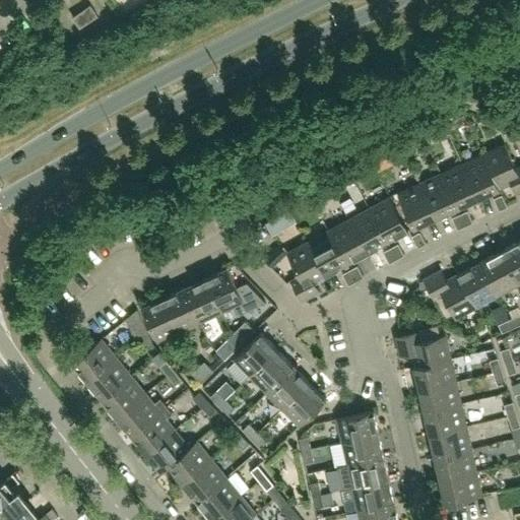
[(79,27),(98,15),(90,5),(72,17),(79,27)]
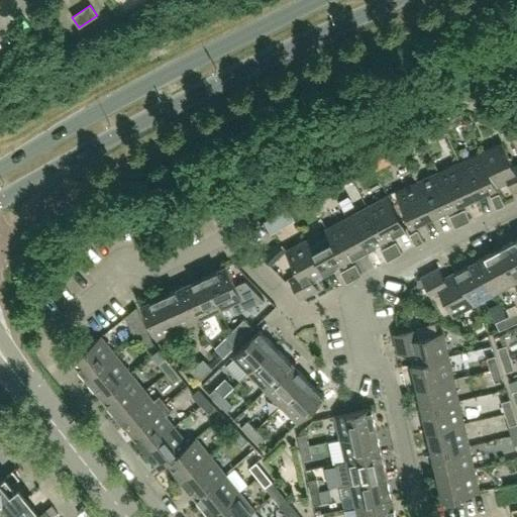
[(516,189),(516,164),(513,166),(502,142),(480,152),(496,186),(508,181),(513,191),(516,189)]
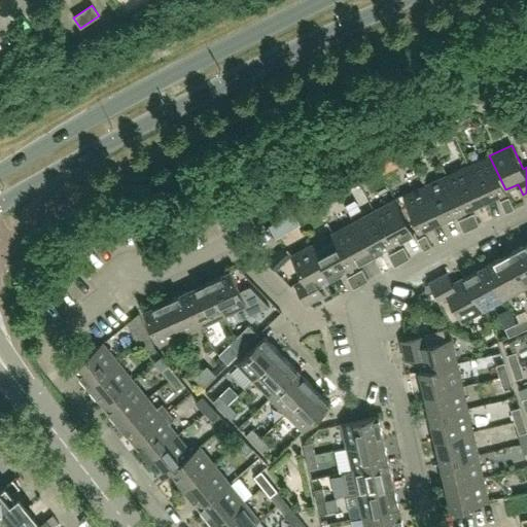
[(393,168),(386,153),(378,157),(385,172),(393,168)]
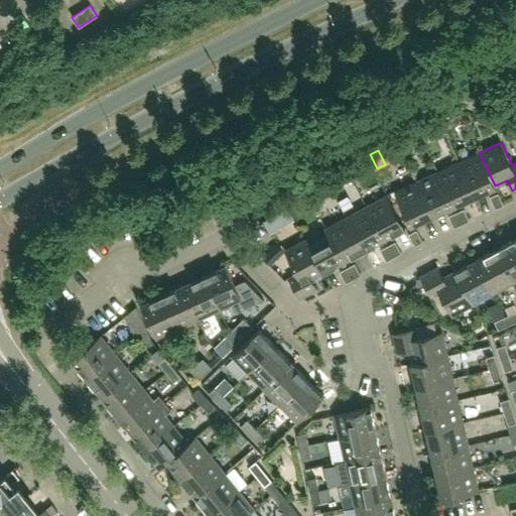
[(495,185),(479,152),(459,161),(474,196),(495,185)]
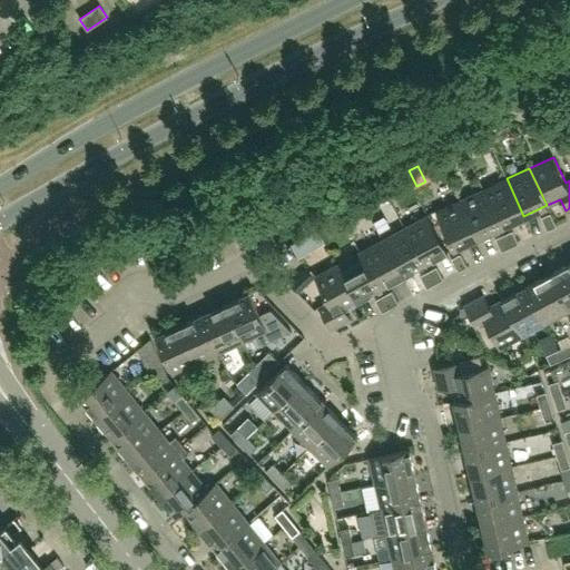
[(523,216),(507,178),(483,189),(501,226),(523,216)]
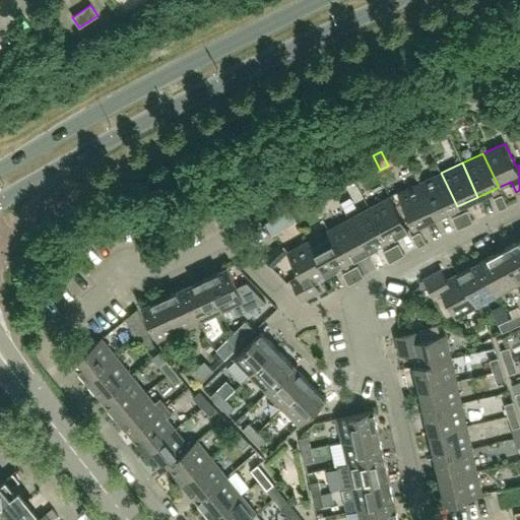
[(457,206),(441,173),(419,182),(436,216),(457,206)]
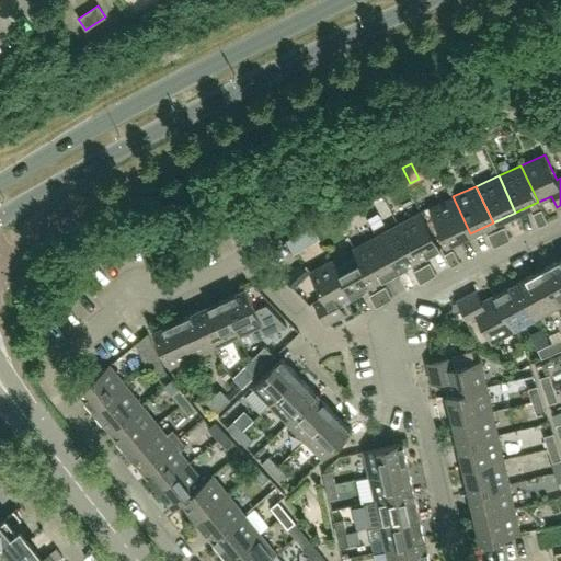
[(470,233),(453,196),(430,207),(446,244),(470,233)]
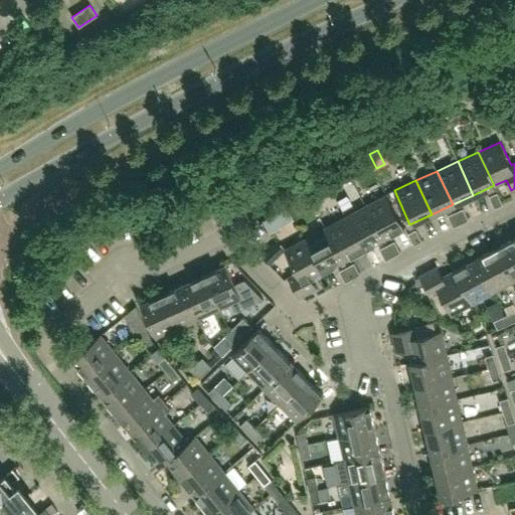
[(340,209),(355,201),(348,185),(332,193),(340,209)]
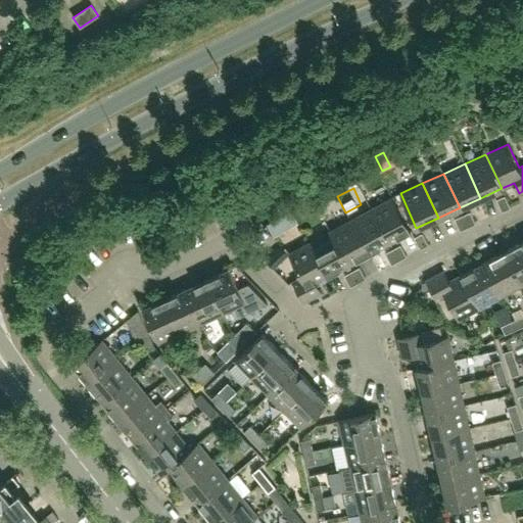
[(511,207),(505,195),(496,199),(502,210),(511,207)]
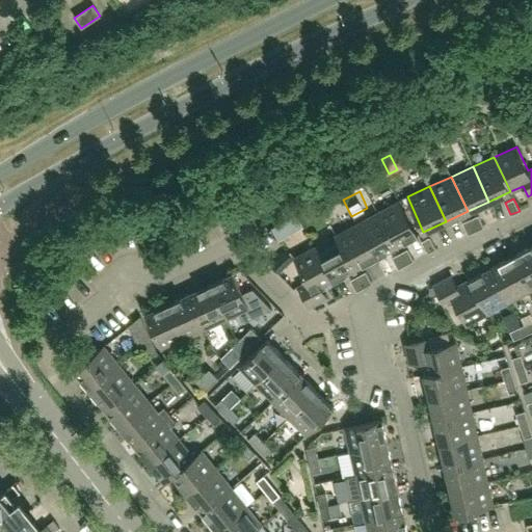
[(418,234),(399,200),(377,212),(396,246),(418,234)]
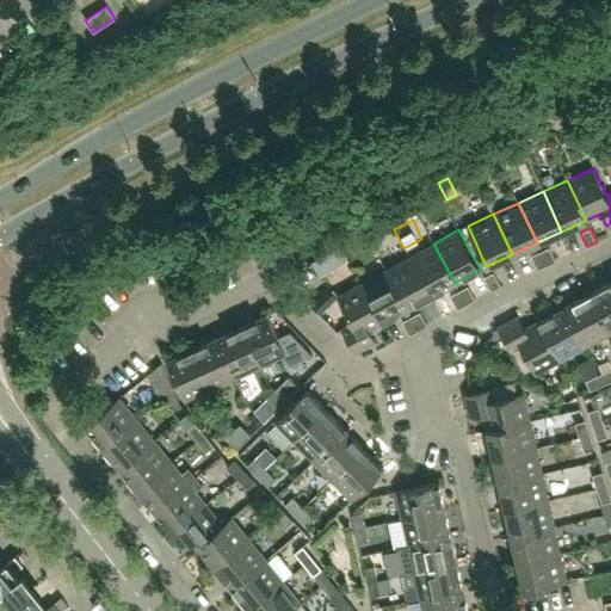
[(455,283),(433,244),(409,257),(431,296),(455,283)]
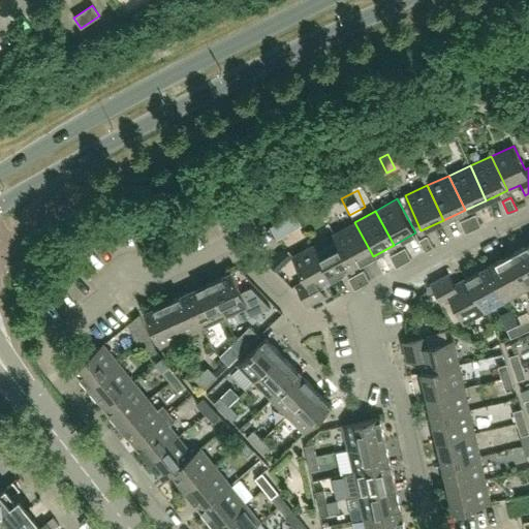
[(475,213),(468,217),(473,229),(481,225),(475,213)]
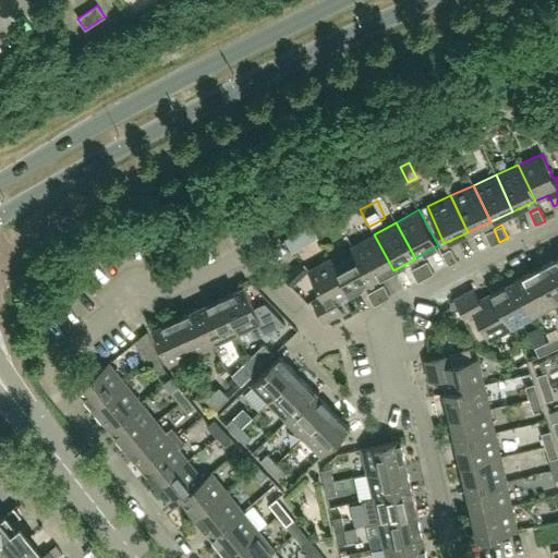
[(490,245),(499,242),(494,229),(485,232),(490,245)]
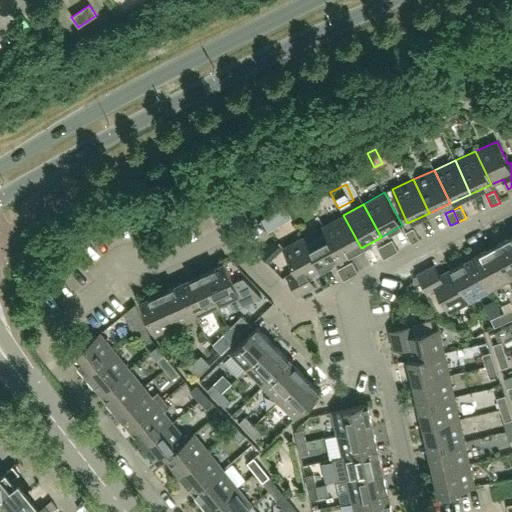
[(272,214),(261,219),(267,231),(278,225),(272,214)]
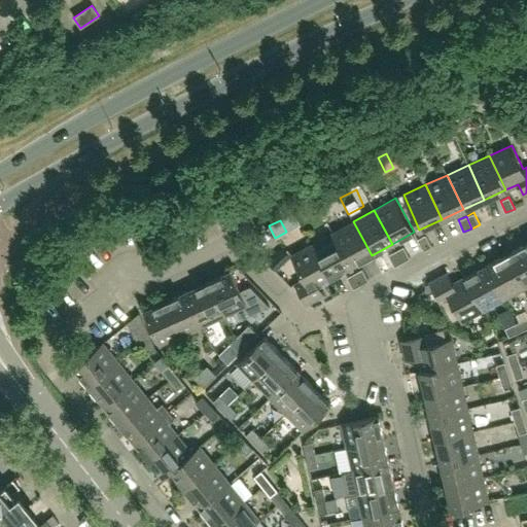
[(372,255),(353,221),(332,233),(351,266),(372,255)]
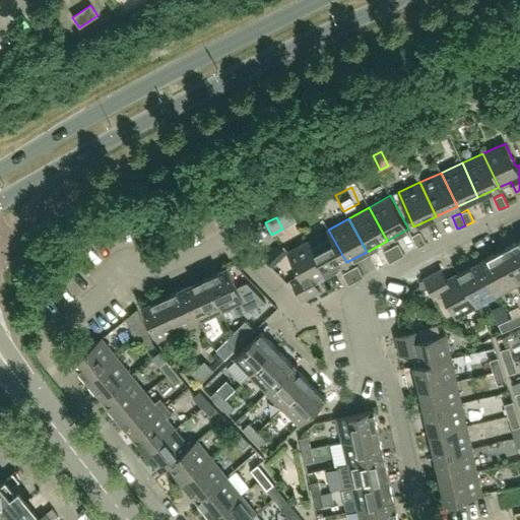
[(346,262),(328,230),(308,240),(326,273),(346,262)]
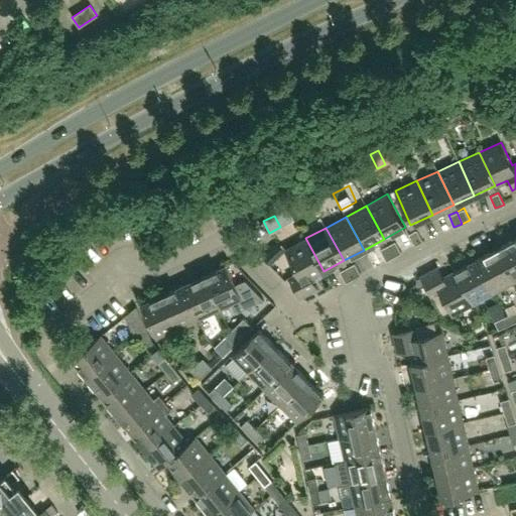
[(422,241),(416,229),(408,234),(415,245),(422,241)]
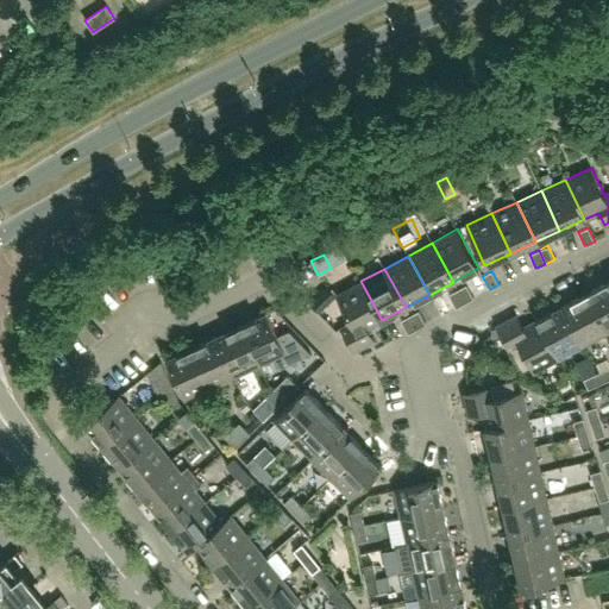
[(608,331),(608,280),(608,281),(585,293),(607,332),(608,331)]
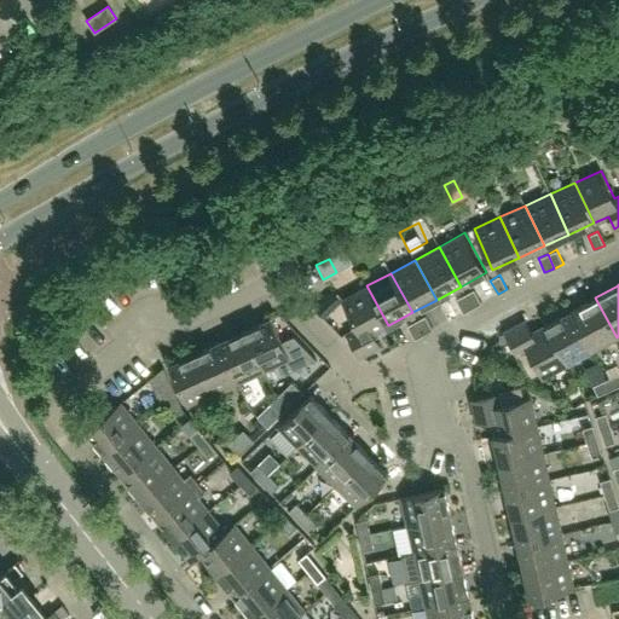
[(388,325),(366,285),(342,300),(357,328),(346,333),(359,357),(381,346),(374,334),(388,325)]
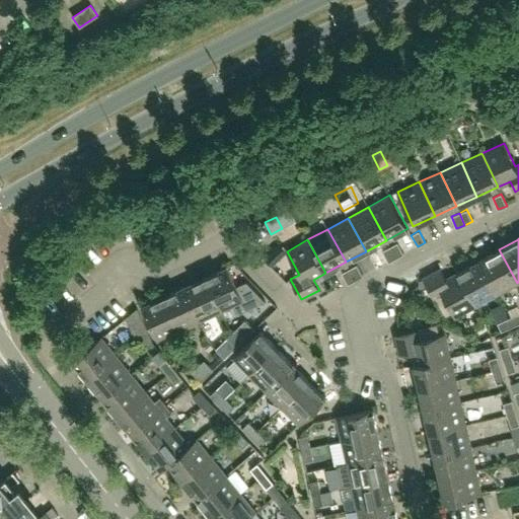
[(397,242),(390,246),(396,257),(403,253),(397,242)]
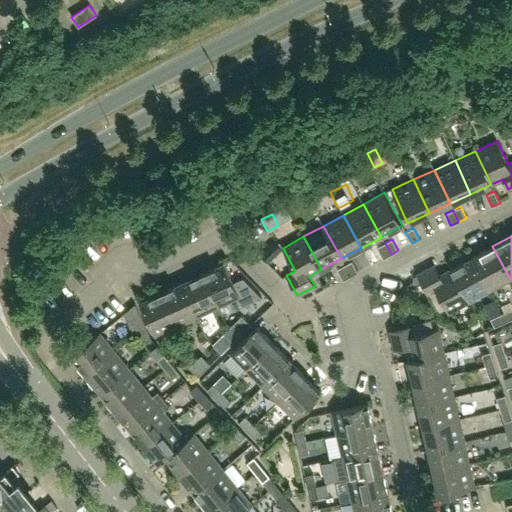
[(383,258),(391,254),(385,243),(377,247),(383,258)]
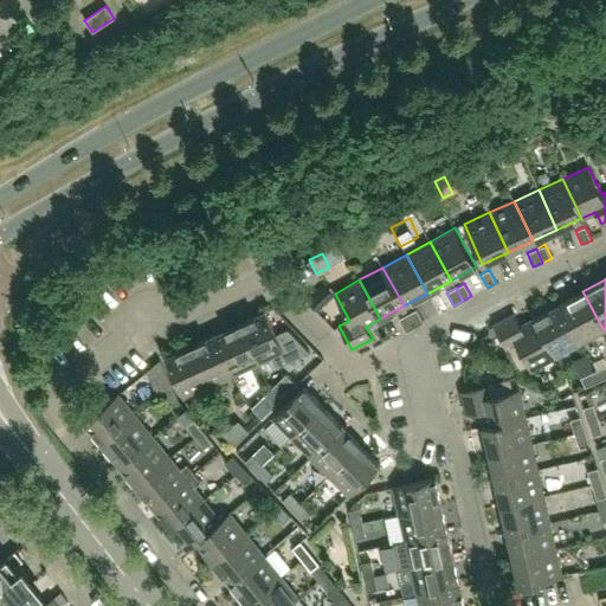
[(604,330),(582,291),(559,304),(580,343),(604,330)]
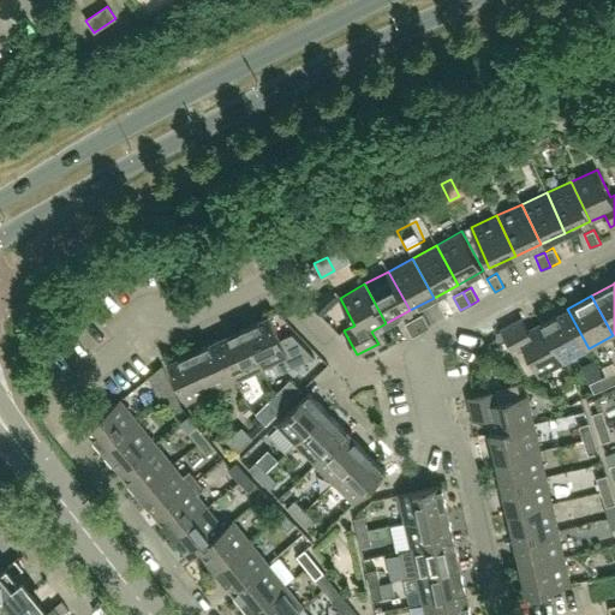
[(321,298),(312,305),(322,315),(330,306),(321,298)]
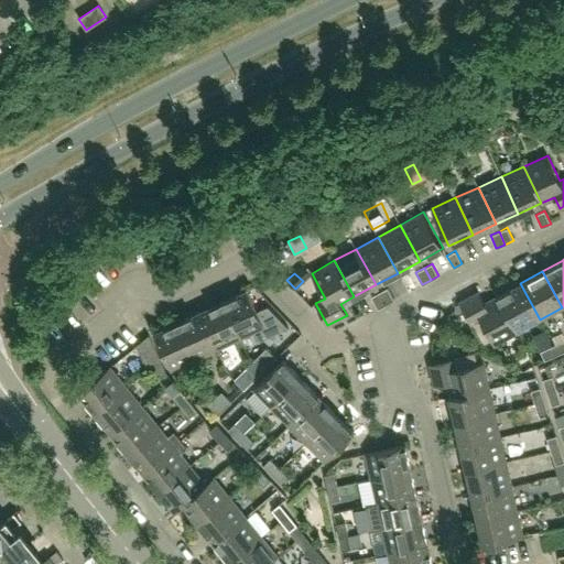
[(540,320),(520,283),(498,295),(518,332),(540,320)]
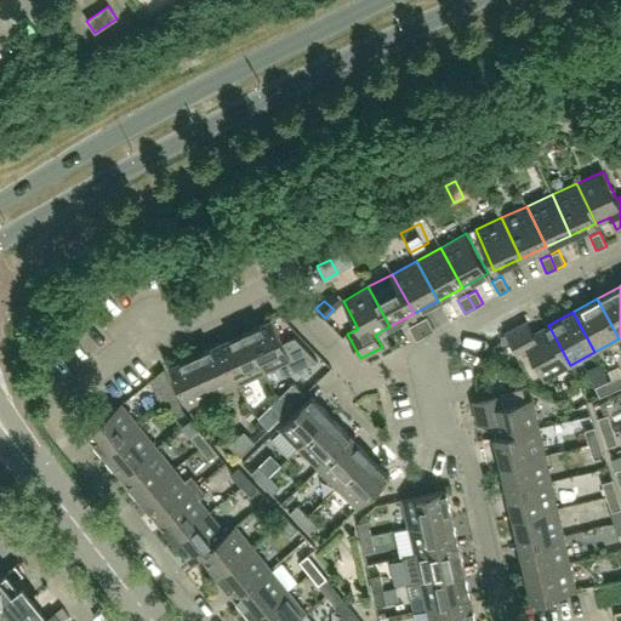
[(427,317),(419,322),(426,335),(434,330),(427,317)]
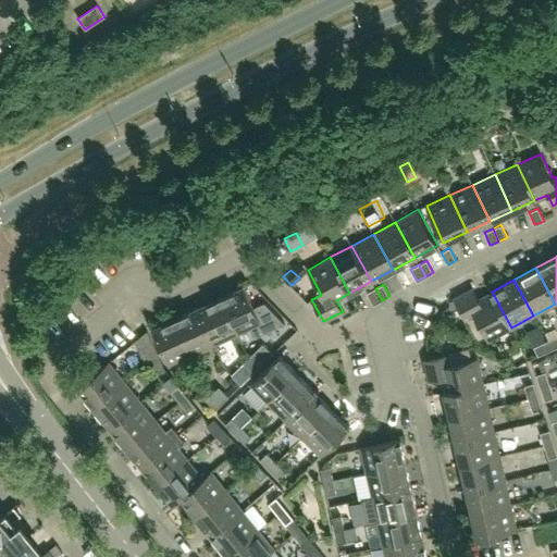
[(263,302),(254,307),(244,286),(220,297),(237,334),(251,327),(256,337),(284,323),(263,302)]
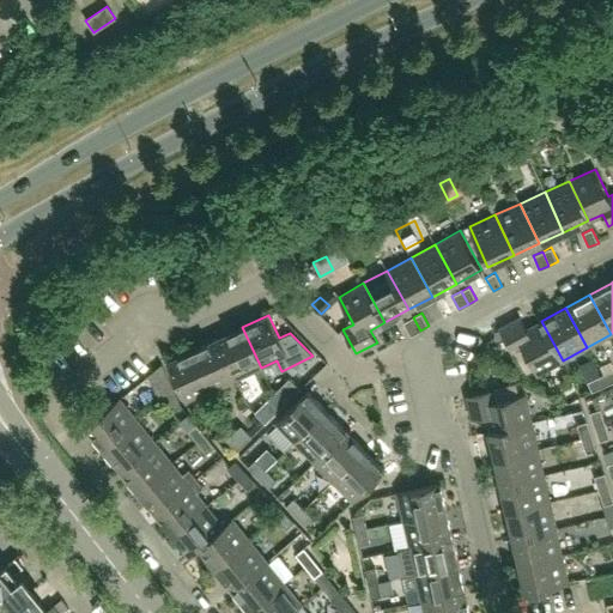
[(411,335),(420,331),(413,317),(404,322),(411,335)]
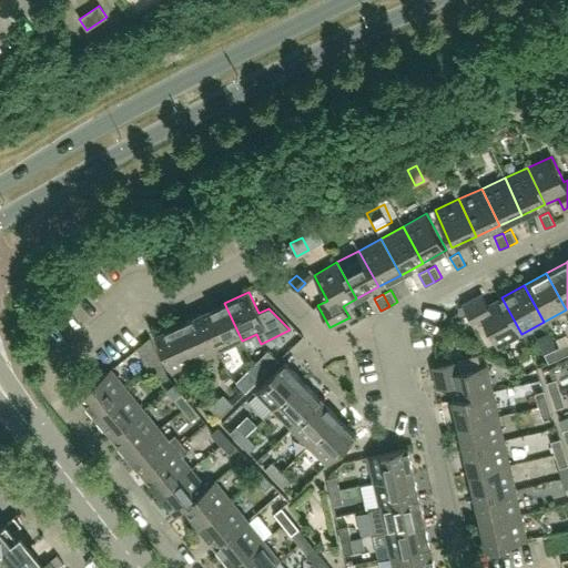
[(521,334),(501,297),(488,305),(483,294),(463,304),(475,326),(485,321),(498,346),(521,334)]
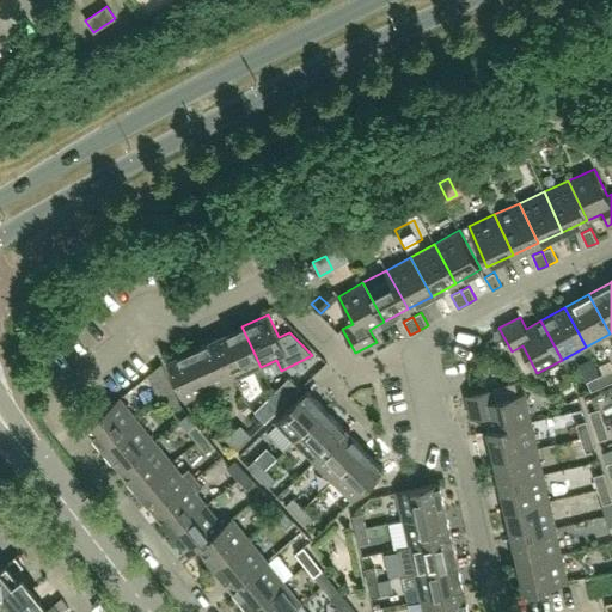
[(261,367),(242,326),(218,337),(236,378),(261,367)]
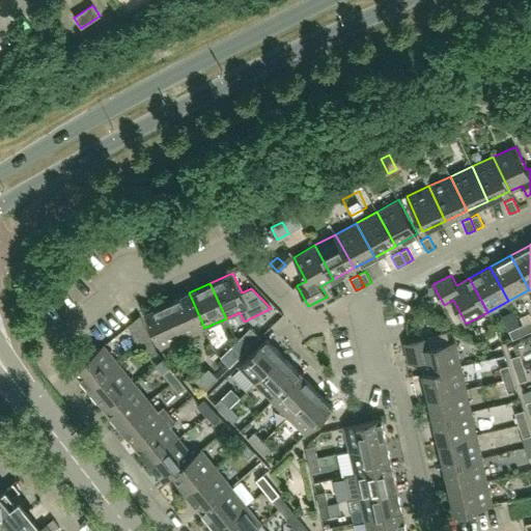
[(204,328),(189,292),(167,303),(184,338),(204,328)]
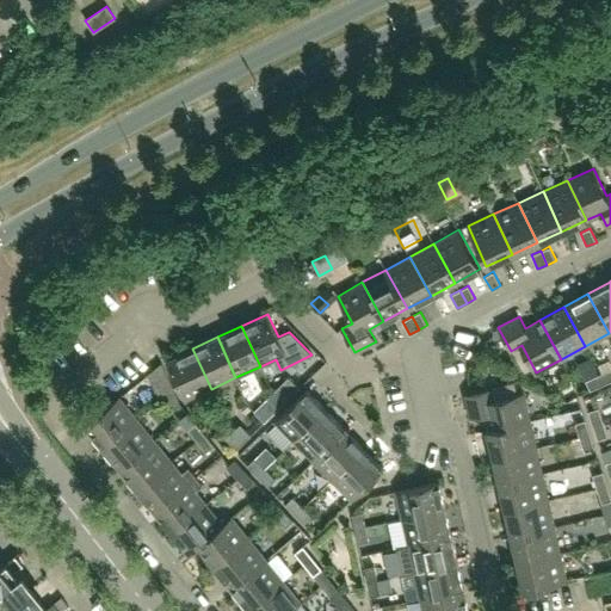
[(211,389),(192,349),(167,359),(185,400),(211,389)]
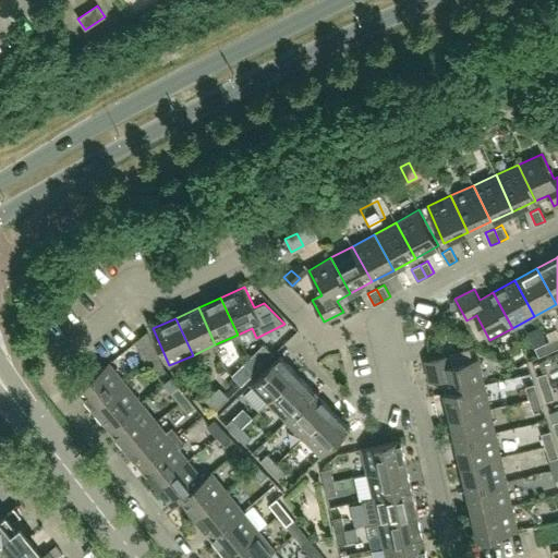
[(557,336),(547,341),(552,350),(557,347),(557,336)]
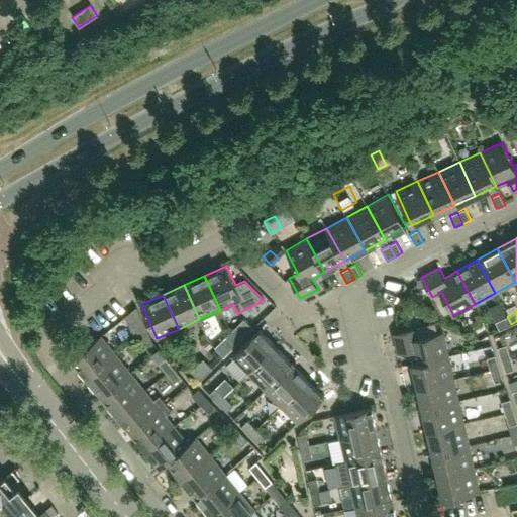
[(499,330),(511,324),(507,316),(496,322),(499,330)]
